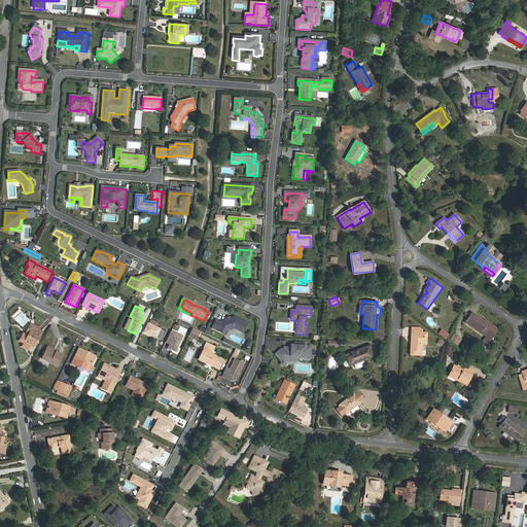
[(490,340),(498,329),(489,323),(489,324),(472,313),(465,322),(469,325),(472,327),(472,326),(485,336),(485,337),(490,340)]
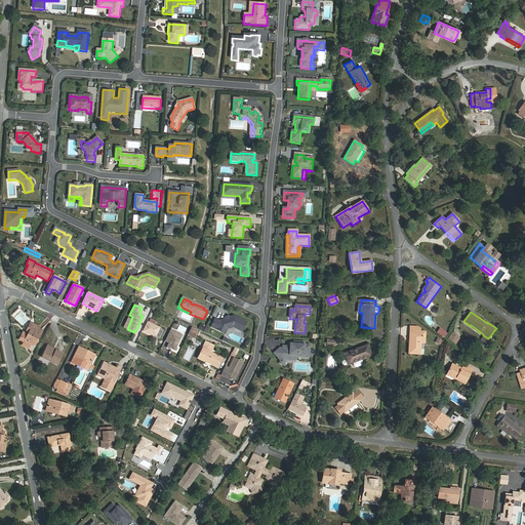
[(219,322),(215,320),(211,328),(220,332),(223,329),(225,328),(228,330),(233,328),(242,332),(247,323),(234,317),(229,317),(229,319),(228,320),(227,321),(225,320),(225,319),(219,322)]
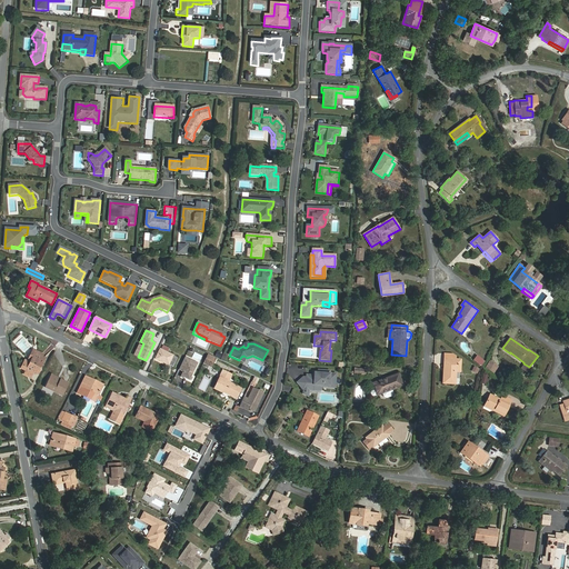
[(172,367),(178,358),(160,349),(156,359),(172,367)]
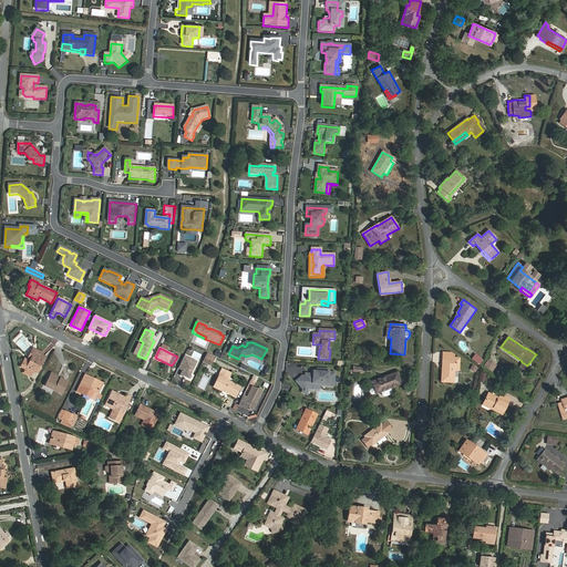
[(40,357),(31,351),(28,358),(31,359),(29,362),(24,360),(20,367),(26,369),(23,372),(30,375),(32,370),(37,372),(44,358),(40,357)]
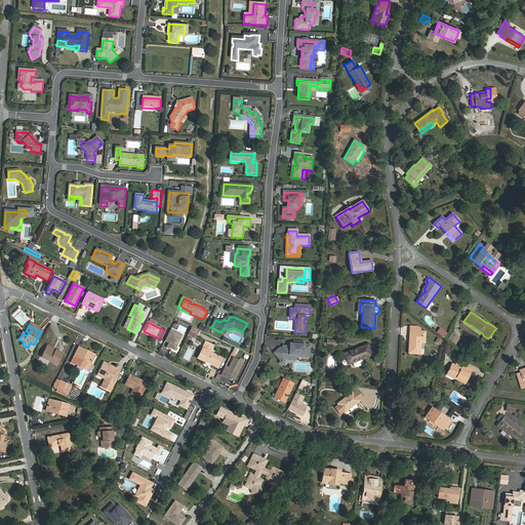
[(420,342),(425,342),(425,331),(419,331),(419,328),(417,327),(410,326),(410,330),(410,331),(411,331),(411,335),(409,335),(409,339),(410,339),(410,341),(409,341),(408,354),(419,354),(420,342)]
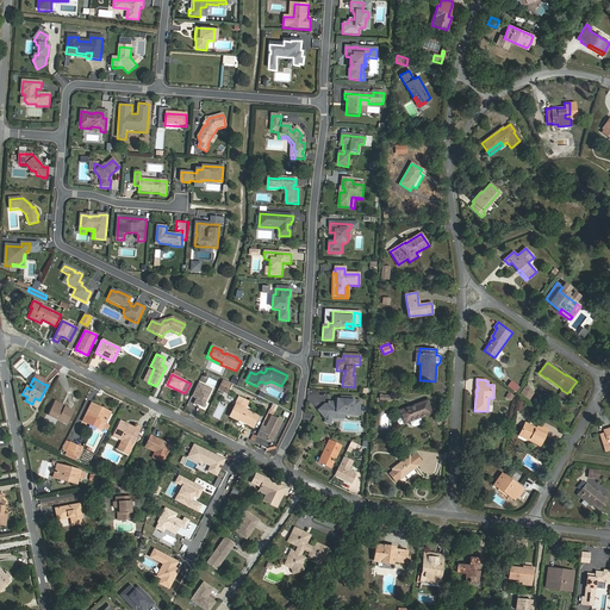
[(230,384),(222,380),(218,386),(226,390),(230,384)]
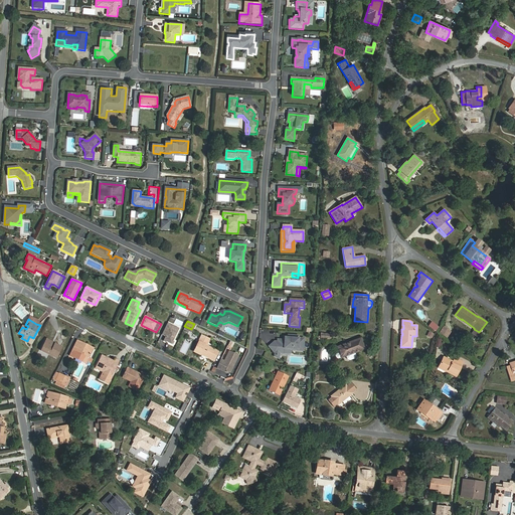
[(177,330),(166,325),(161,336),(165,338),(163,342),(170,345),(177,330)]
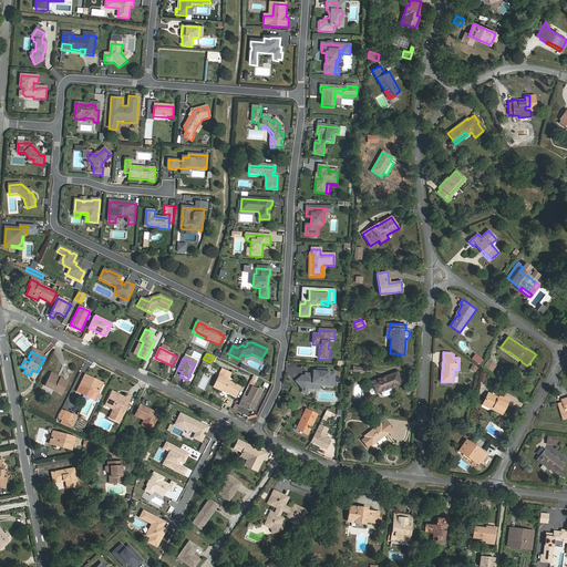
[(492,372),(496,366),(487,360),(483,367),(492,372)]
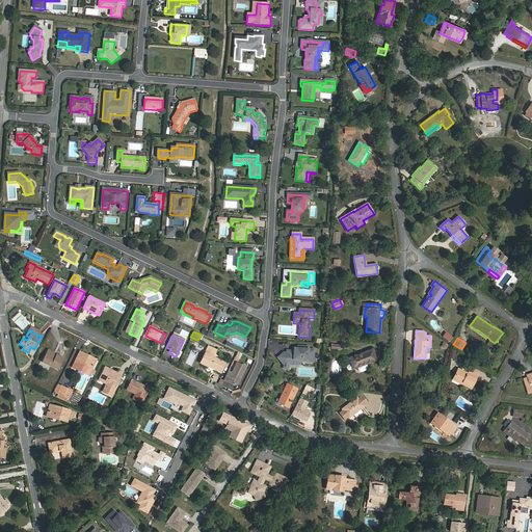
[(221,373),(225,363),(213,356),(210,355),(213,348),(209,346),(201,363),(221,373)]
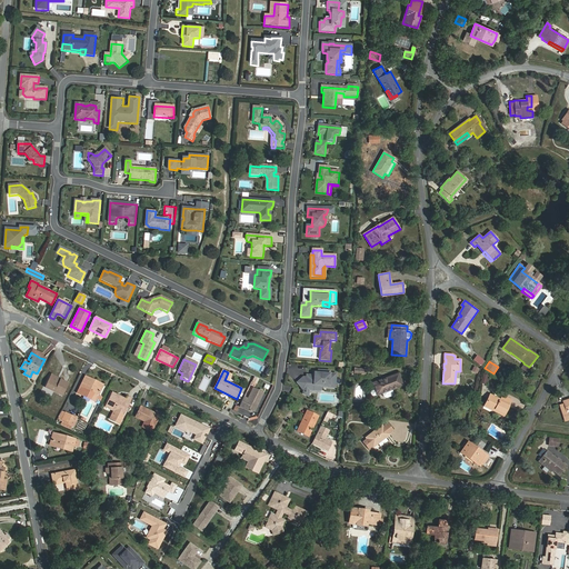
[(336,388),(336,376),(330,375),(330,372),(319,371),(319,373),(319,375),(315,375),(315,378),(313,378),(307,377),(307,379),(303,379),(297,383),(301,387),(305,387),(305,389),(313,389),(315,386),(336,388)]
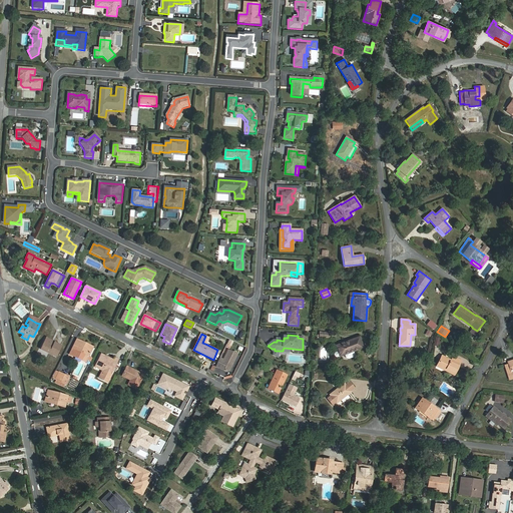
[(353,351),(363,347),(359,337),(336,346),(338,351),(335,352),(334,355),(335,357),(337,358),(345,355),(346,358),(348,359),(355,357),(353,351)]
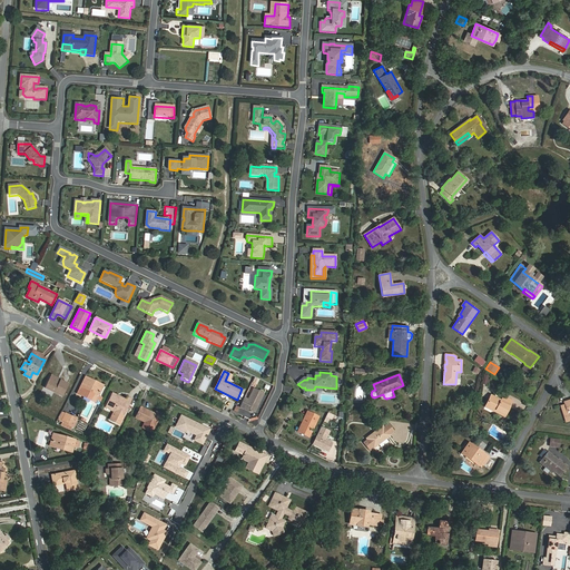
[(68,384),(60,380),(59,381),(50,376),(45,387),(62,396),(68,384)]
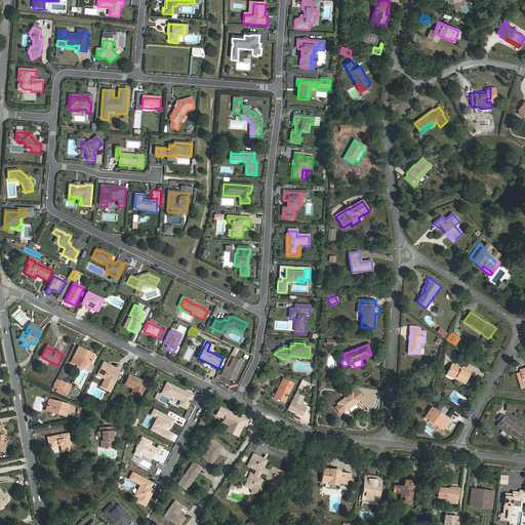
[(88,369),(94,357),(86,353),(87,351),(79,347),(72,362),(88,369)]
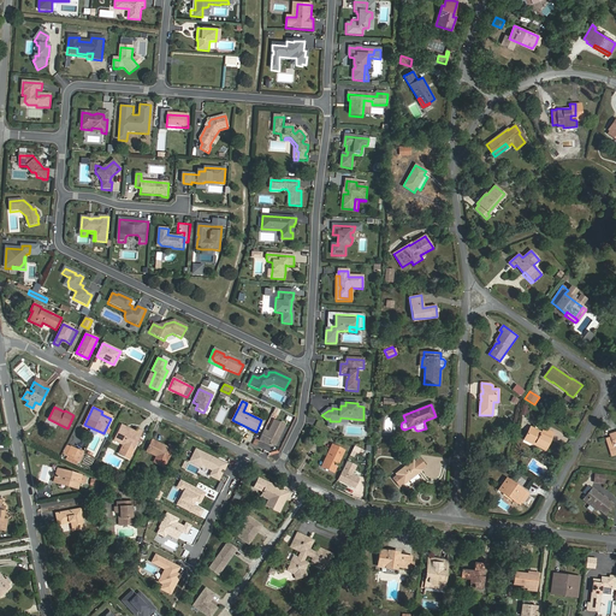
[(268,432),(273,421),(270,419),(264,431),(268,432)]
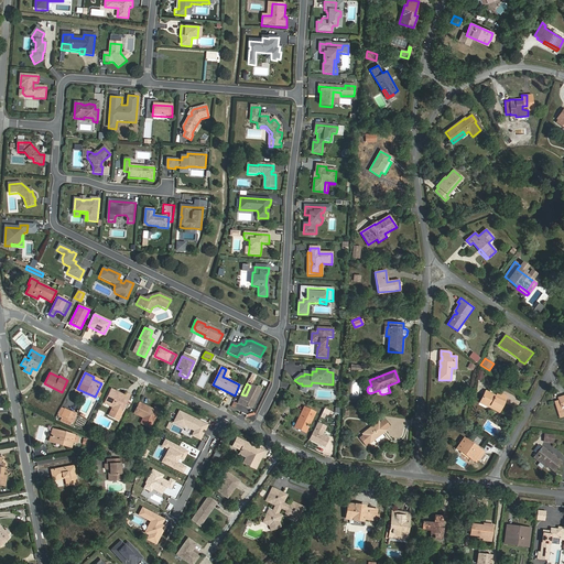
[(260,390),(250,386),(246,396),(241,394),(237,403),(248,409),(251,408),(260,390)]
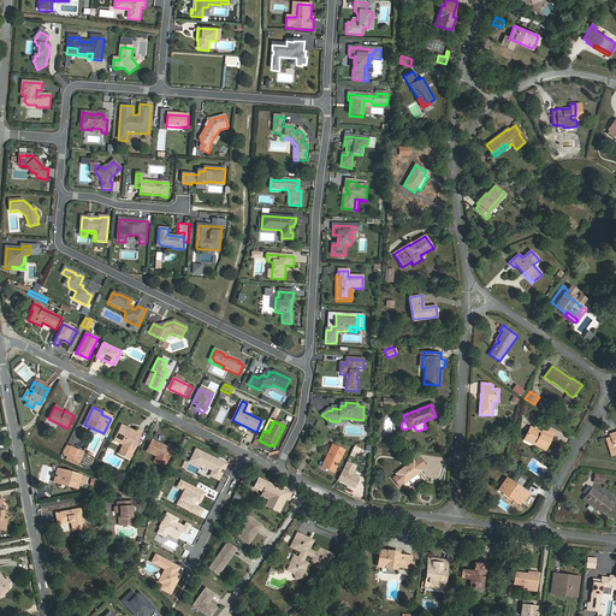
[(136,432),(129,428),(129,430),(126,428),(126,427),(122,425),(113,440),(124,445),(119,454),(130,458),(134,450),(143,432),(137,430),(136,432)]
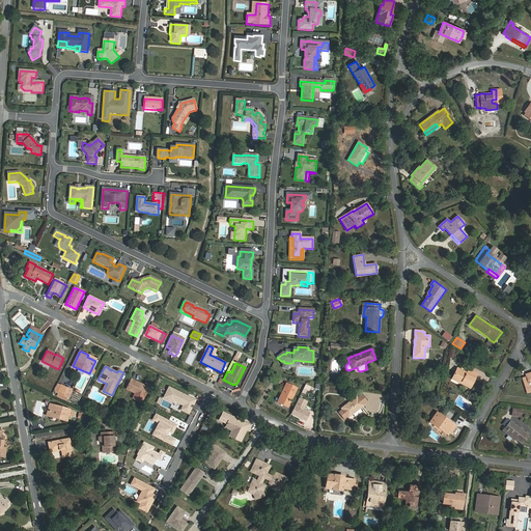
[(451,379),(470,388),(476,378),(477,373),(469,369),(468,373),(457,368),(451,379)]
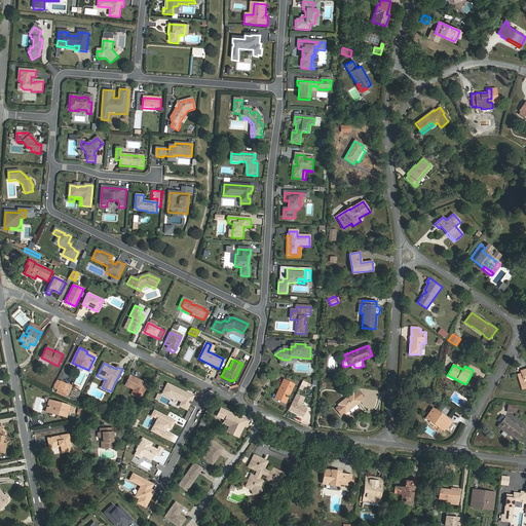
[(129,376),(125,385),(134,389),(130,395),(140,399),(148,381),(144,379),(143,382),(135,378),(135,379),(129,376)]
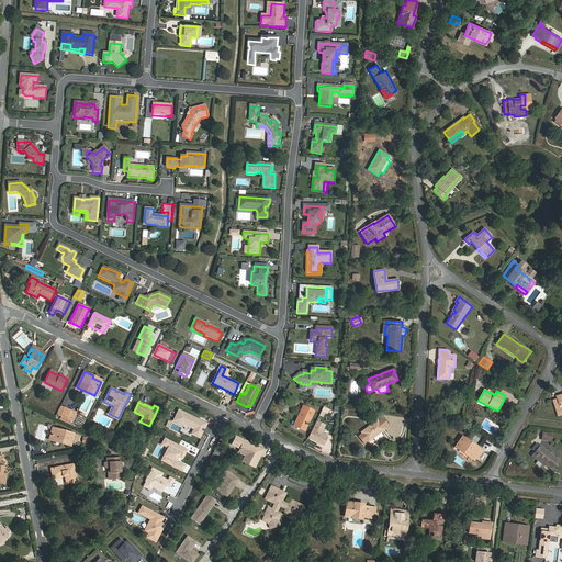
[(303,405),(293,426),(304,431),(314,411),(303,405)]
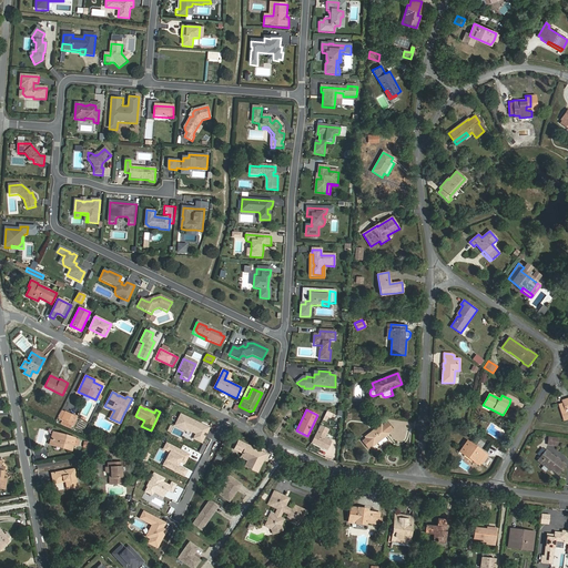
[(72,425),(77,417),(66,412),(62,419),(72,425)]
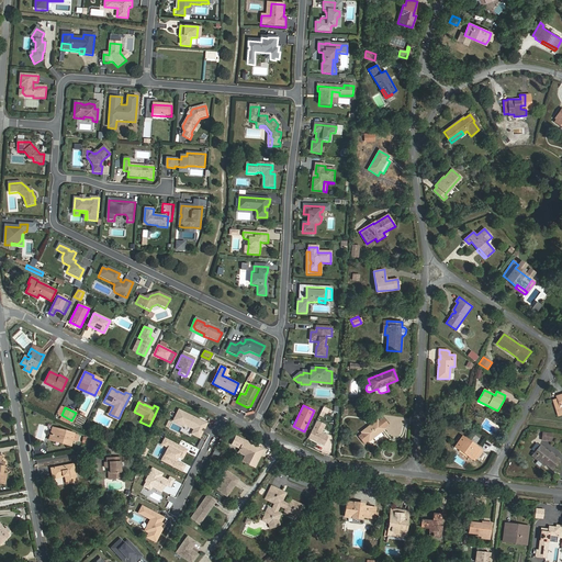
[(378,419),(368,427),(361,433),(368,441),(380,434),(384,429),(378,419)]
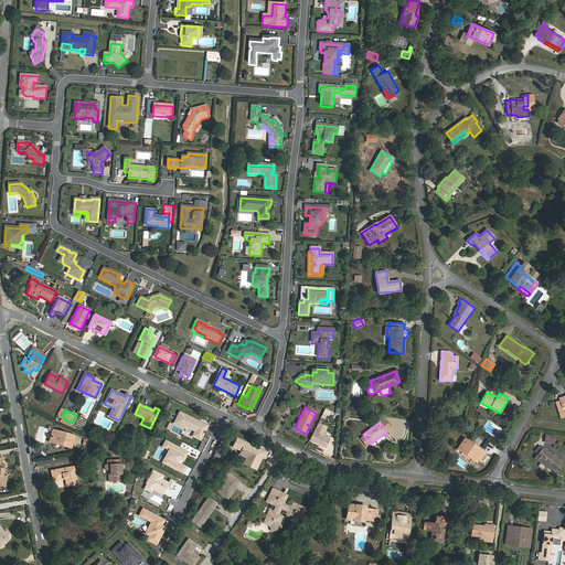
[(65,444),(64,446),(70,448),(72,441),(77,443),(78,438),(73,436),(54,430),(51,440),(65,444)]
